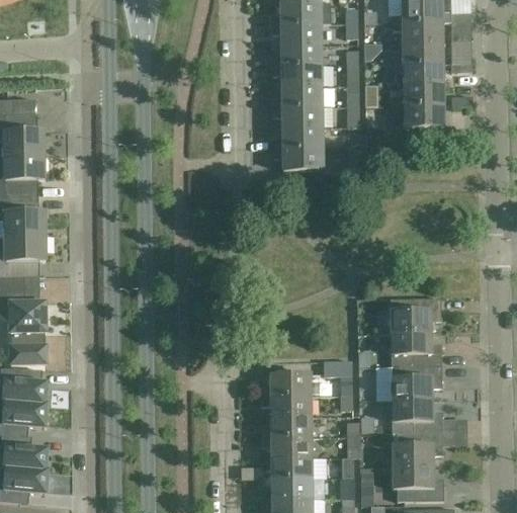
[(393,22),(443,22),(443,0),(403,1),(403,15),(393,15),(393,22)]
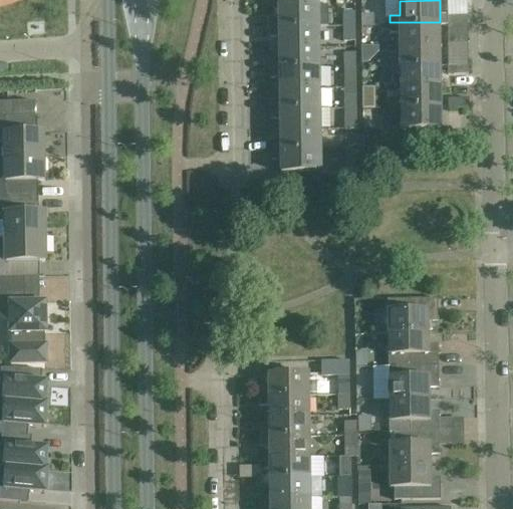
[(269,15),(269,24),(319,23),(318,2),(279,3),(279,15),(269,15)]
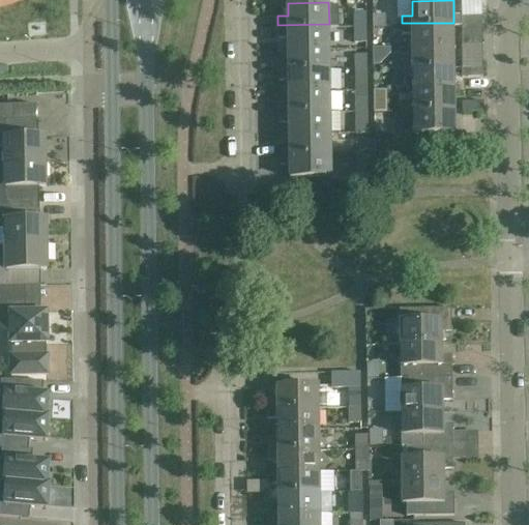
[(354,24),(365,24),(366,24),(366,9),(353,9),(354,24)]
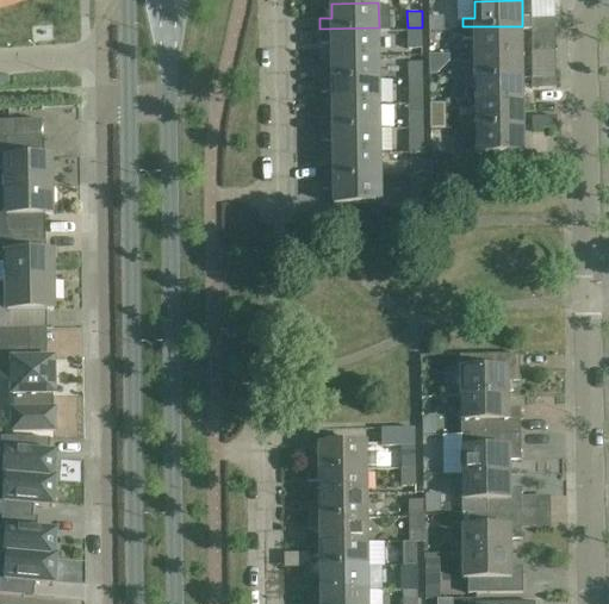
[(532,26),(551,25),(555,25),(555,14),(532,16),(532,26)]
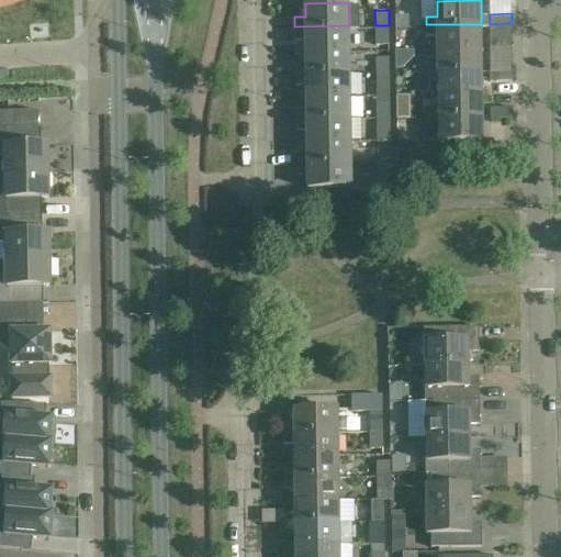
[(512,32),(512,23),(507,23),(490,24),(490,33),(512,32)]
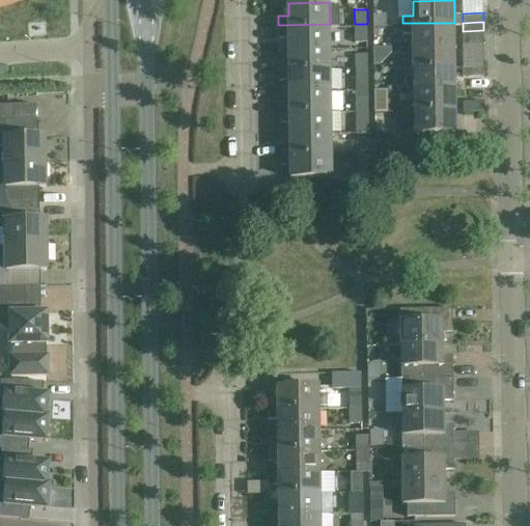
[(414,45),(454,44),(454,23),(402,23),(402,31),(413,31),(414,45)]
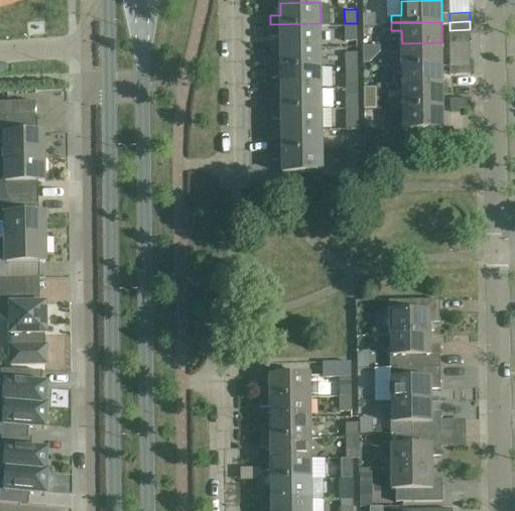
[(320,44),(320,23),(270,24),(270,34),(280,33),(280,45),(320,44)]
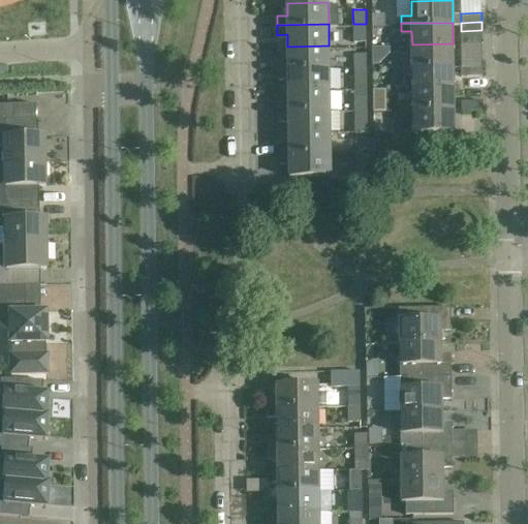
[(366,24),(365,24),(353,24),(353,38),(366,38),(366,24)]
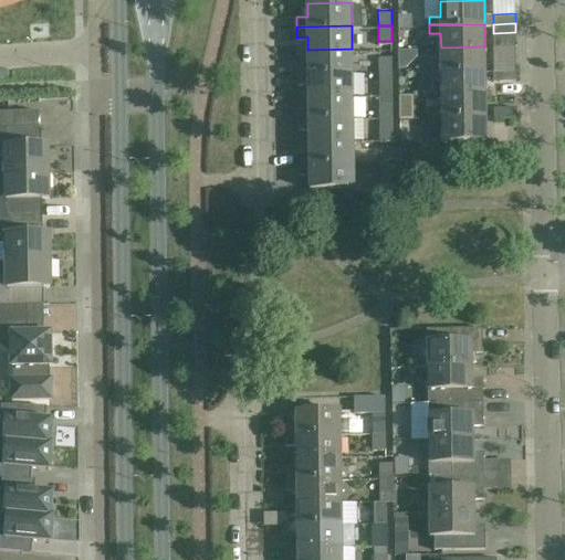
[(430,70),(485,69),(484,46),(441,48),(441,62),(430,62),(430,70)]
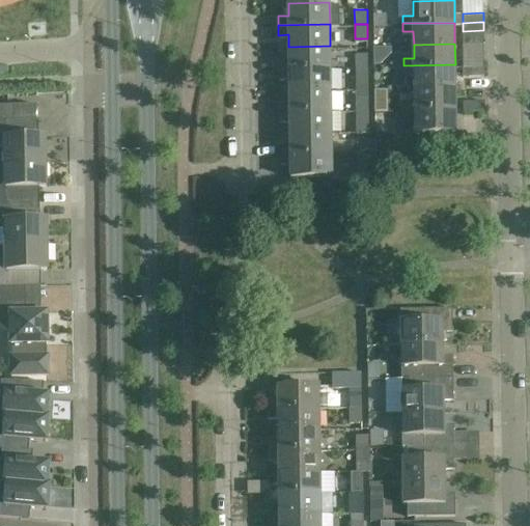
[(279,67),(330,66),(330,46),(288,47),(288,57),(278,58),(279,67)]
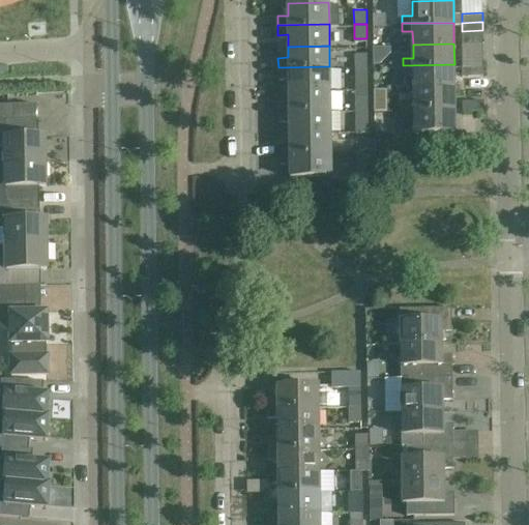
[(354,51),(354,66),(369,66),(368,51),(354,51)]
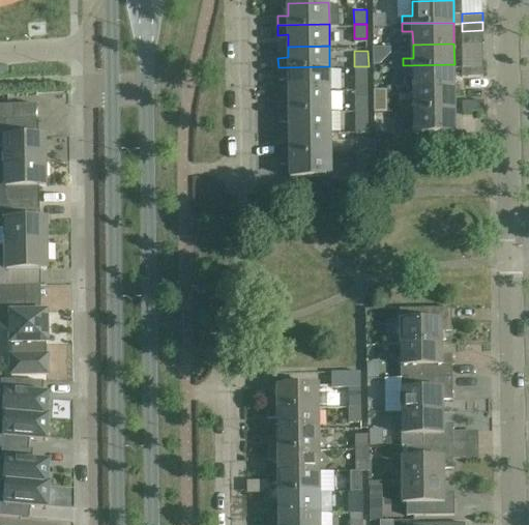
[(463,64),(467,64),(483,64),(483,55),(463,56),(463,64)]
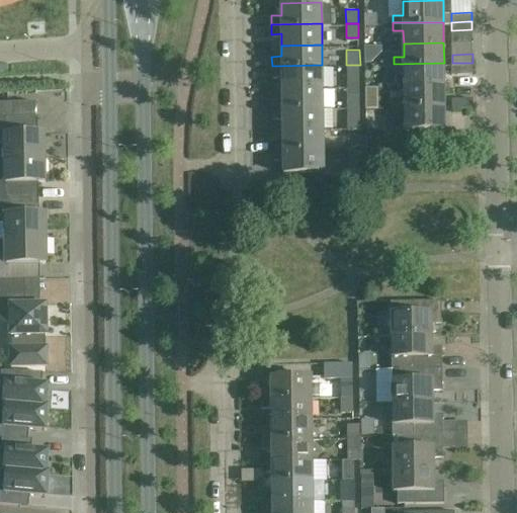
[(444,84),(444,63),(394,64),(394,72),(404,72),(404,85),(444,84)]
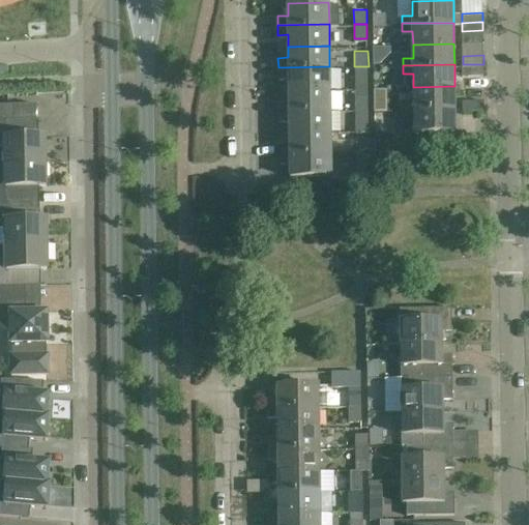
[(483,64),(467,64),(463,64),(463,73),(483,73),(483,64)]
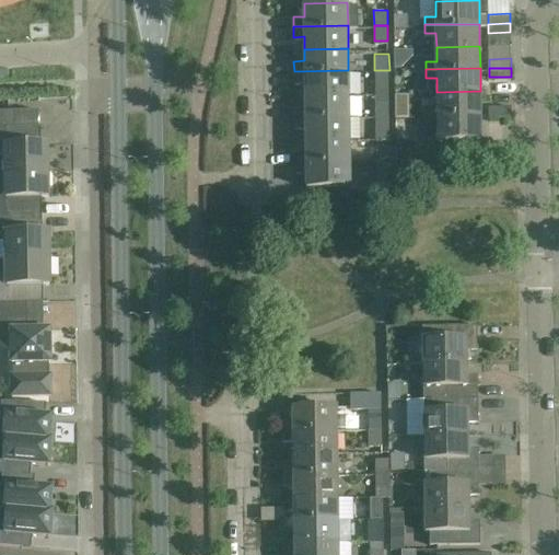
[(305,93),(349,93),(348,70),(294,71),(294,82),(305,81),(305,93)]
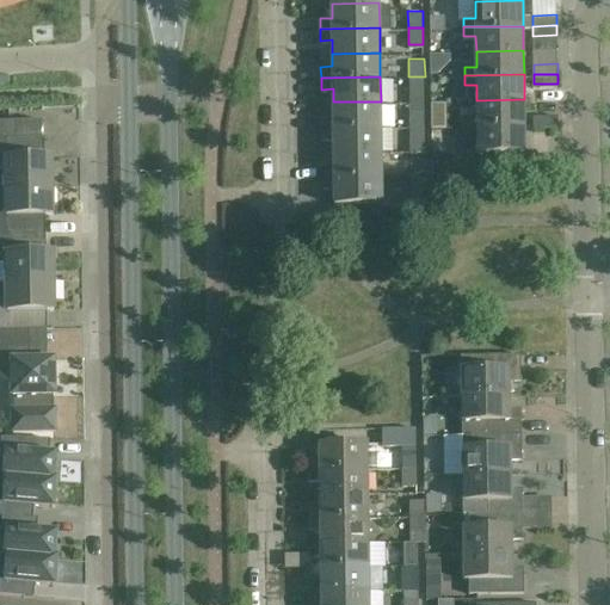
[(425,76),(408,76),(410,93),(425,92),(425,76)]
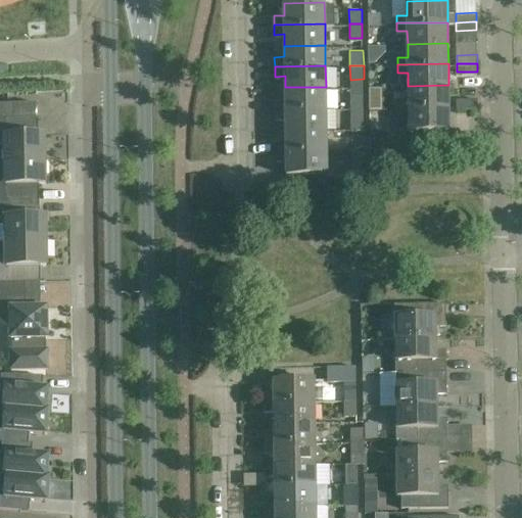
[(448,105),(448,85),(408,86),(408,99),(397,99),(398,106),(448,105)]
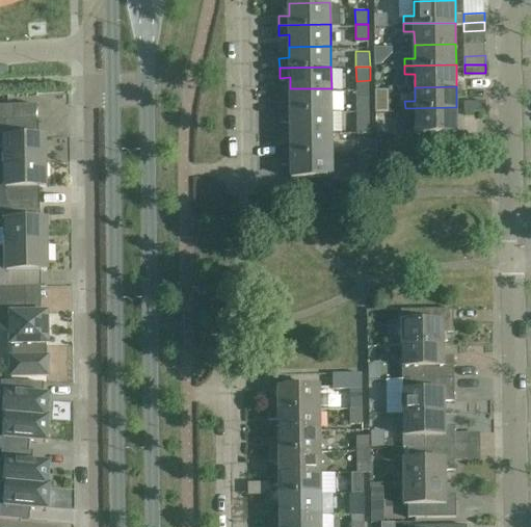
[(280,110),(332,109),(332,88),(290,88),(290,100),(280,100),(280,110)]
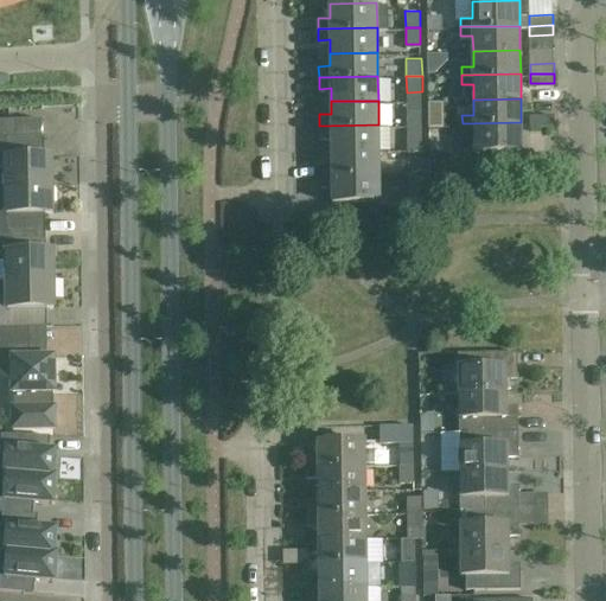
[(407,125),(422,125),(422,107),(407,107),(407,125)]
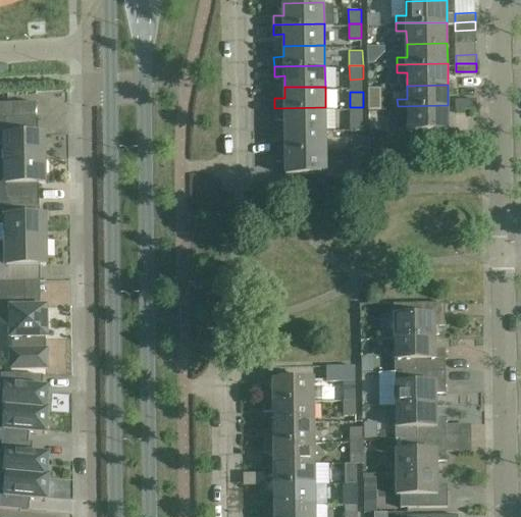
[(476,105),(476,96),(456,97),(456,105),(476,105)]
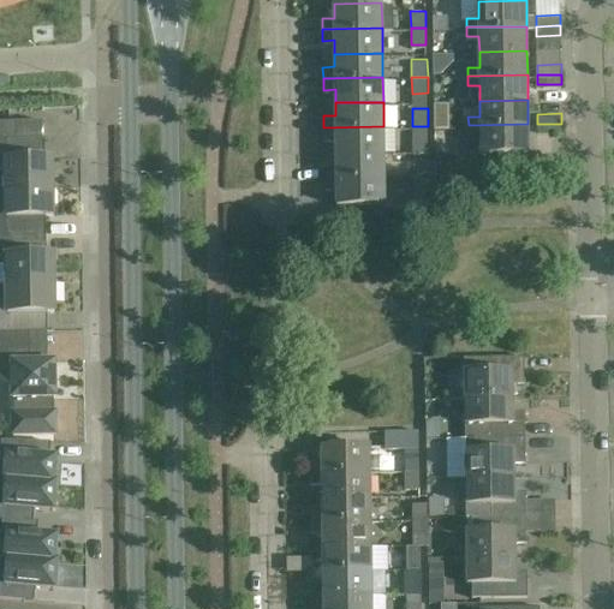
[(0,166),(5,166),(6,184),(52,183),(52,154),(45,154),(45,135),(17,136),(17,119),(0,118),(0,166)]
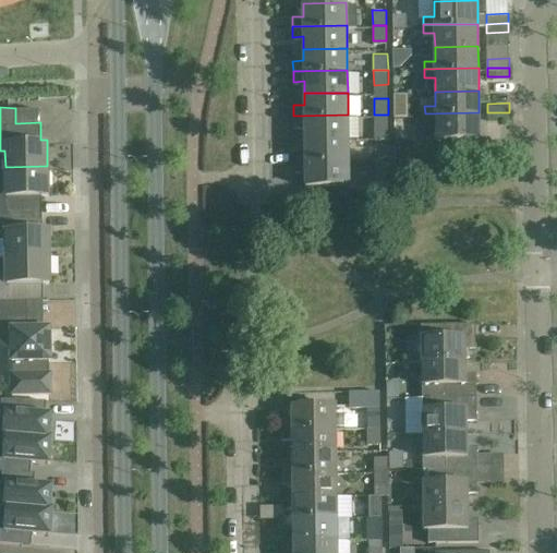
[(425,136),(439,136),(439,152),(491,152),(491,134),(480,134),(479,112),(425,113),(425,136)]
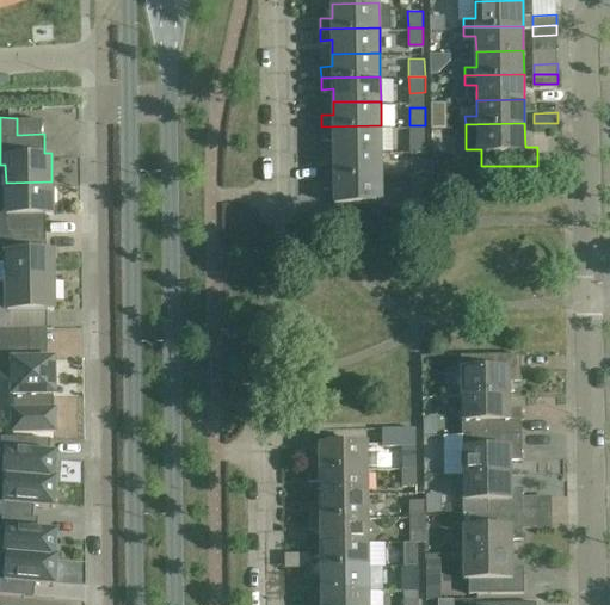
[(334,150),(381,149),(381,125),(321,127),(321,137),(333,137),(334,150)]
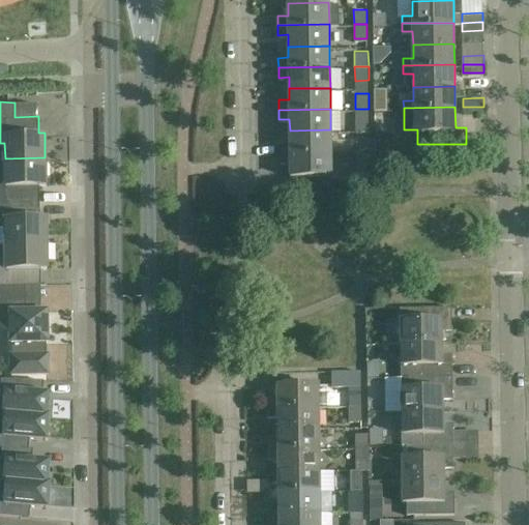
[(370,123),(369,109),(355,109),(355,124),(370,123)]
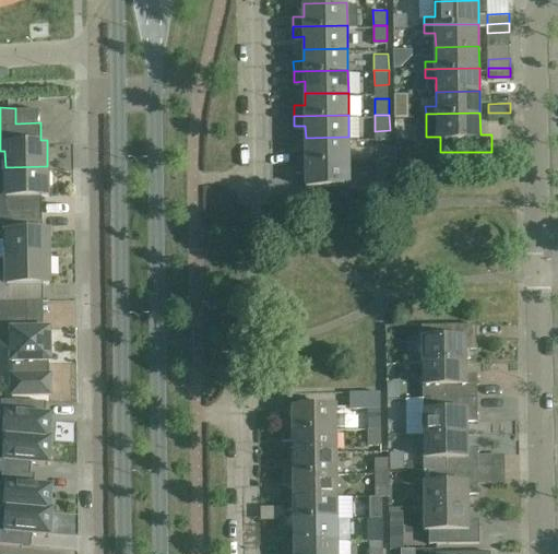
[(295,161),(349,160),(348,137),(306,138),(306,150),(295,150),(295,161)]
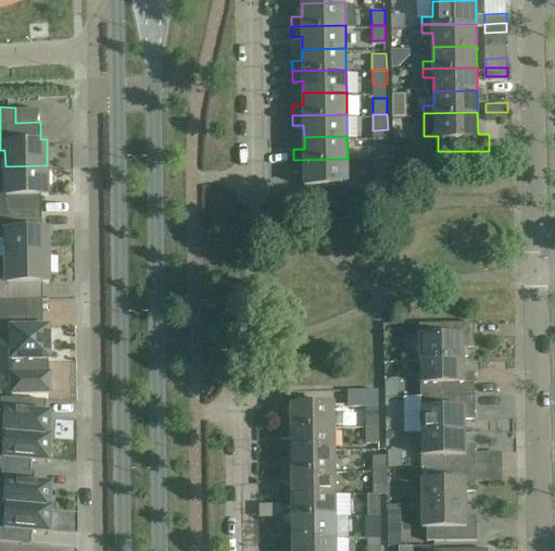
[(407,151),(406,138),(393,138),(393,152),(407,151)]
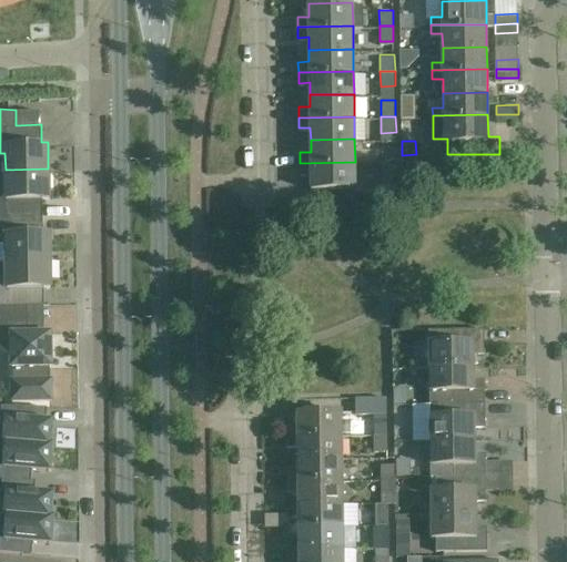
[(382,162),(395,162),(395,146),(382,146),(382,162)]
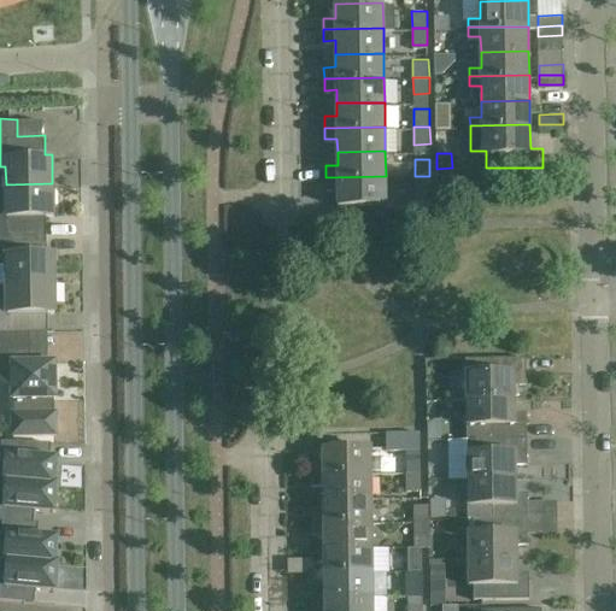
[(386,203),(386,176),(326,177),(326,188),(338,188),(338,203),(386,203)]
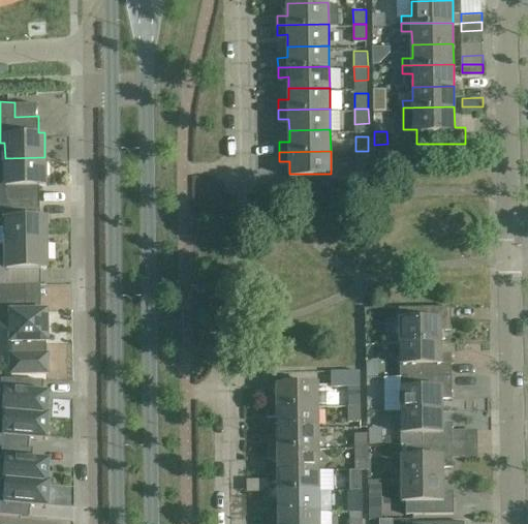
[(368,165),(368,151),(355,151),(355,165),(368,165)]
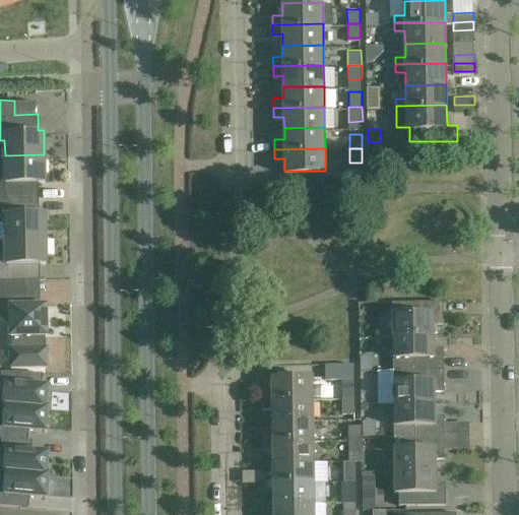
[(0,195),(39,195),(39,180),(45,180),(44,154),(5,155),(0,154),(0,195)]
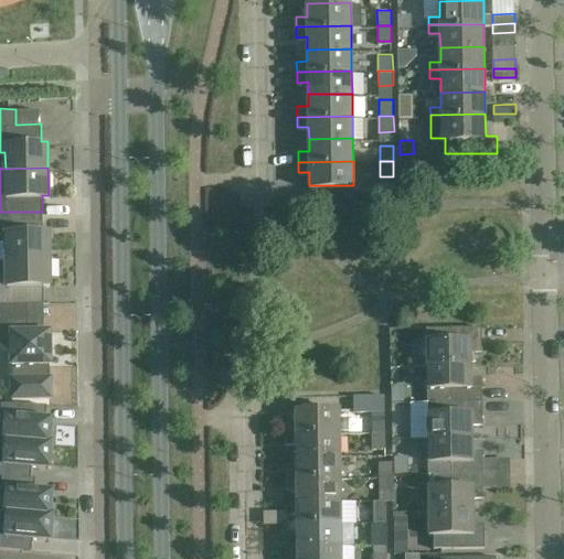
[(0,256),(7,257),(49,256),(49,229),(43,229),(42,212),(0,212),(0,256)]
